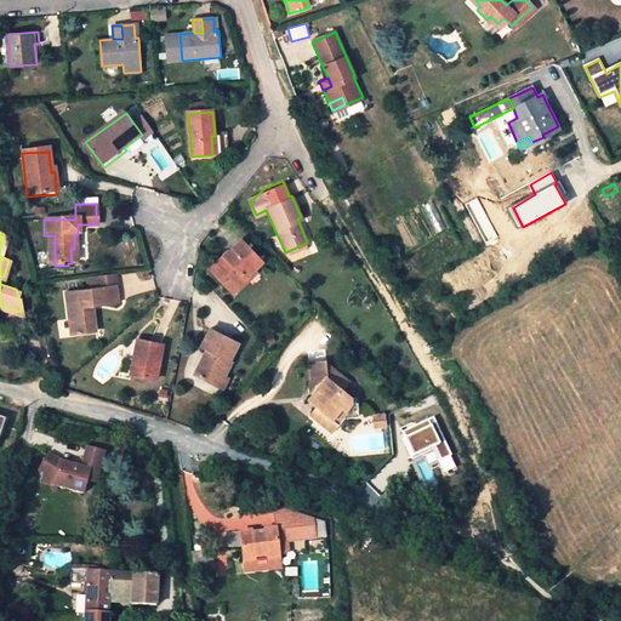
[(209,266),(228,289),(258,261),(238,238),(209,266)]
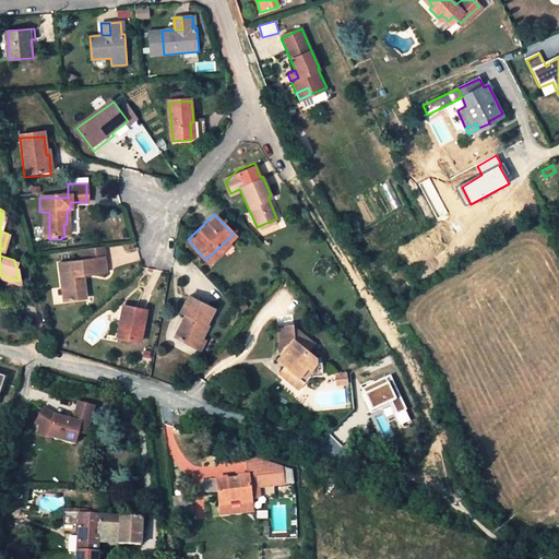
[(233,235),(205,260),(210,264),(237,240),(233,235)]
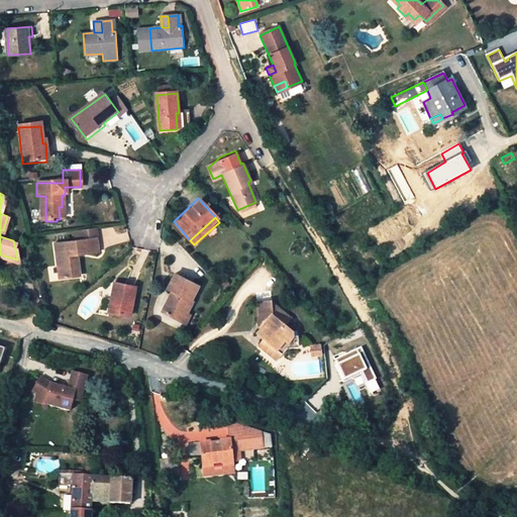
[(72,229),(73,241),(91,240),(92,253),(99,252),(97,227),(72,229)]
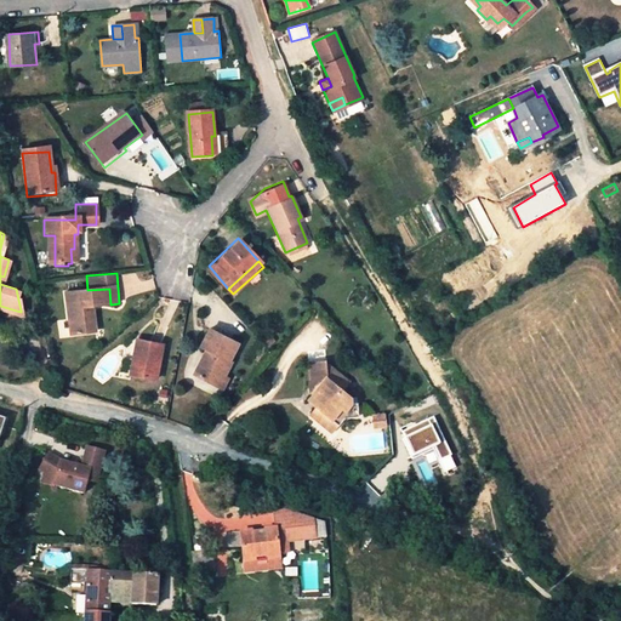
[(87,290),(61,294),(67,334),(89,331),(86,307),(110,305),(109,289),(87,290)]
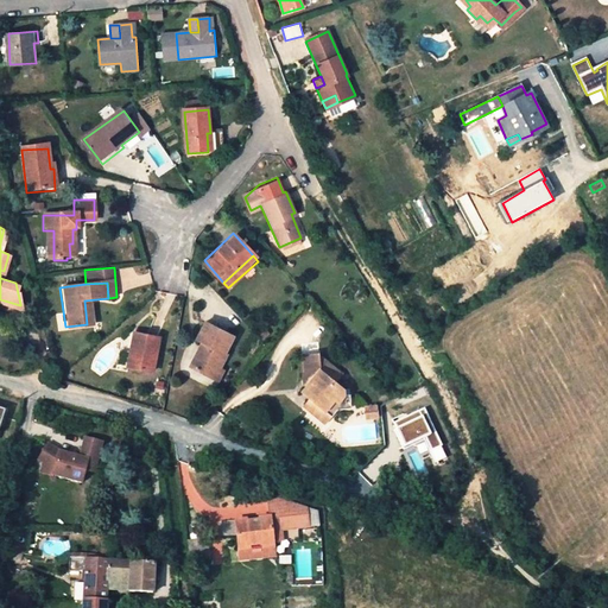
[(214,365),(219,366),(226,352),(223,349),(232,333),(203,317),(195,335),(200,337),(187,362),(209,373),(214,365)]
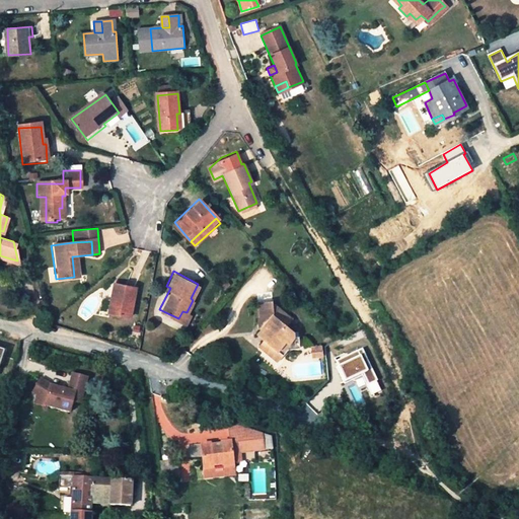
[(133,289),(110,285),(104,312),(127,317),(133,289)]
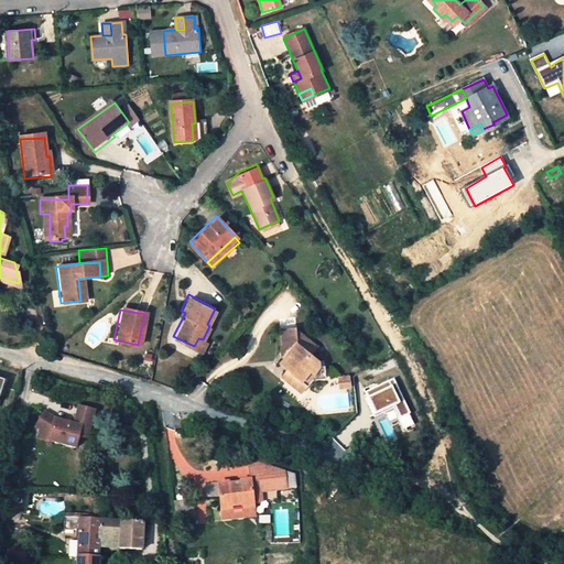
[(296,327),(280,328),(282,357),(286,356),(289,356),(290,368),(288,369),(288,381),(301,381),(307,387),(313,379),(326,378),(325,366),(318,366),(318,359),(312,354),(317,347),(307,339),(297,340),(296,327)]
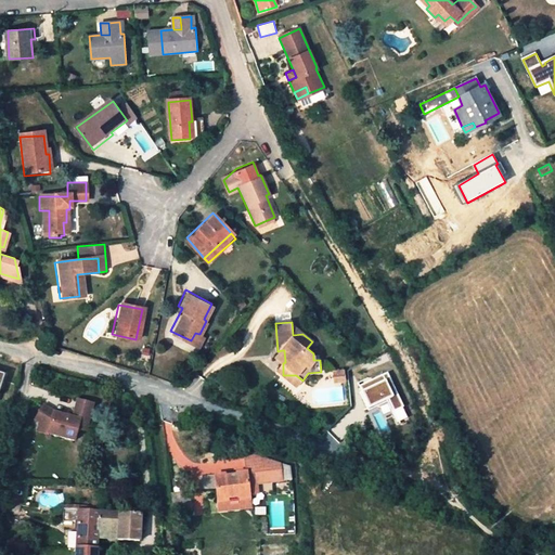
[(195,333),(191,340),(197,345),(202,335),(199,334),(195,333)]
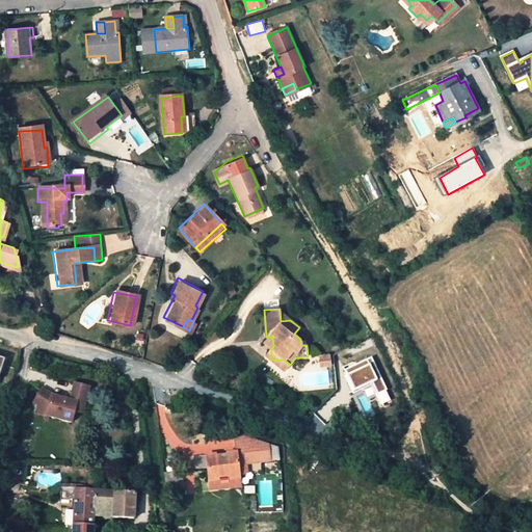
[(330,354),(321,355),(322,366),(331,366),(330,354)]
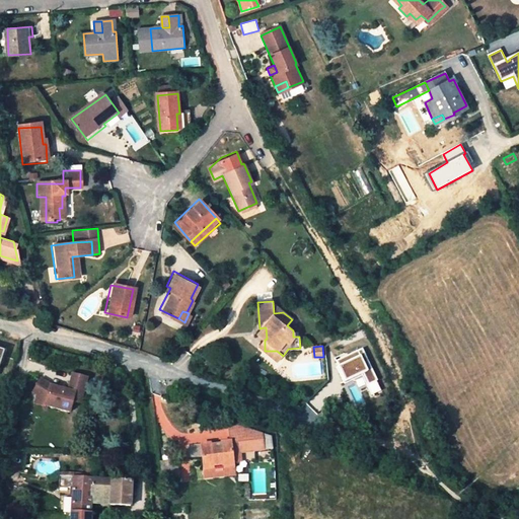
[(347,382),(362,374),(372,394),(381,390),(376,380),(377,379),(362,349),(337,361),(347,382)]
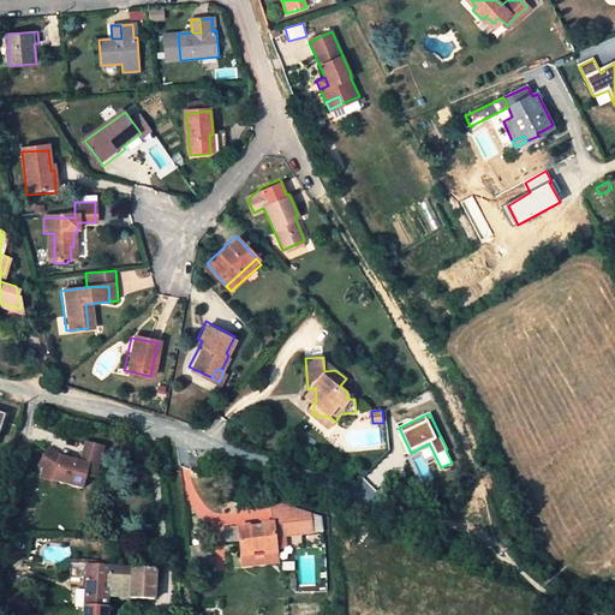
[(328,416),(314,416),(328,429),(335,422),(328,416)]
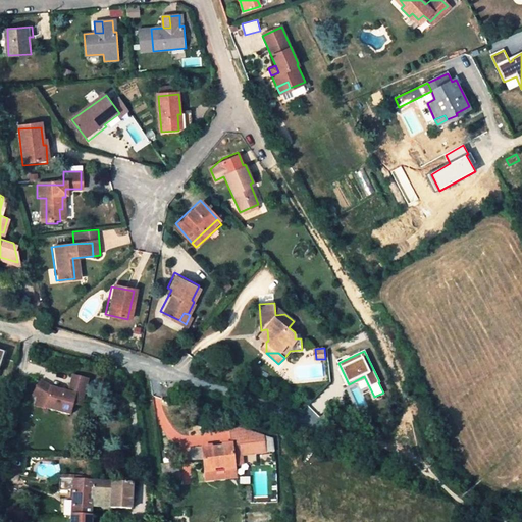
[(90,382),(75,378),(71,395),(53,388),(43,382),(35,396),(40,399),(49,404),(47,409),(71,416),(75,405),(84,407),(90,382)]
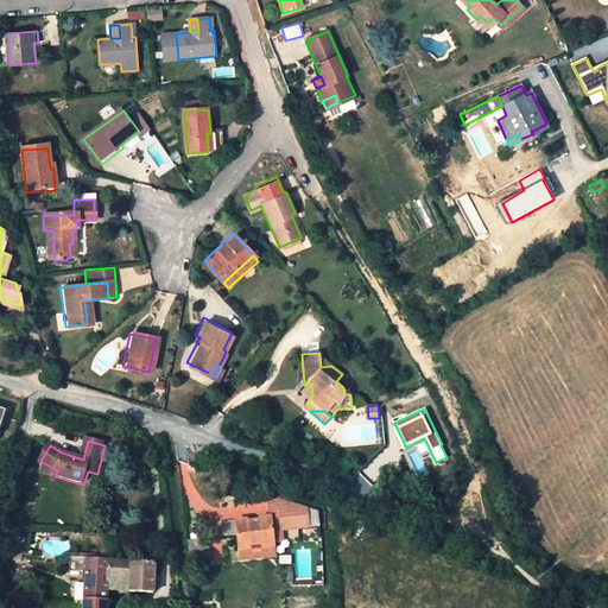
[(57,470),(46,464),(44,473),(55,476),(57,470)]
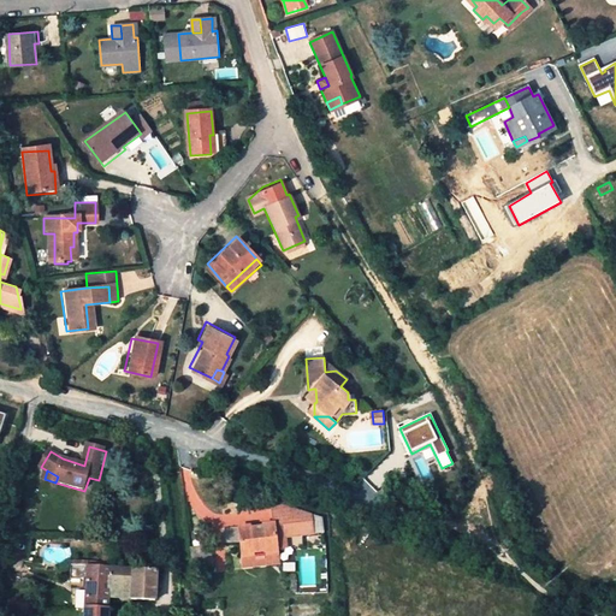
[(272,505),(274,523),(276,529),(283,528),(284,538),(313,534),(311,515),(280,504),(272,505)]
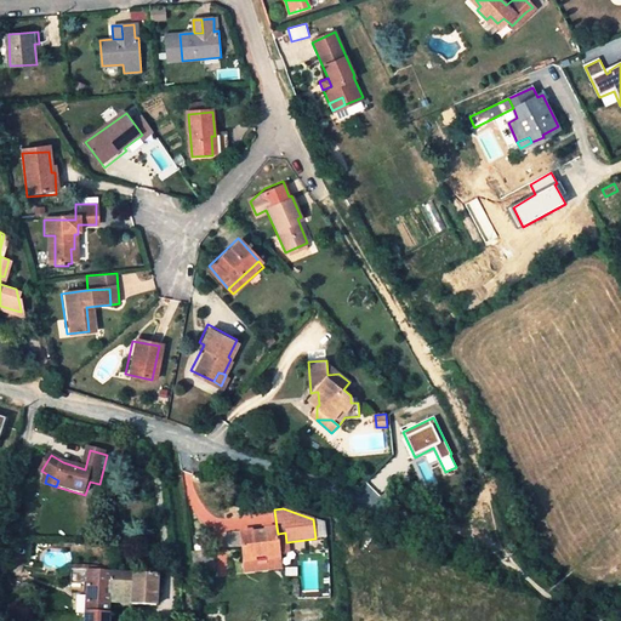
[(315,520),(317,539),(325,539),(325,520),(315,520)]
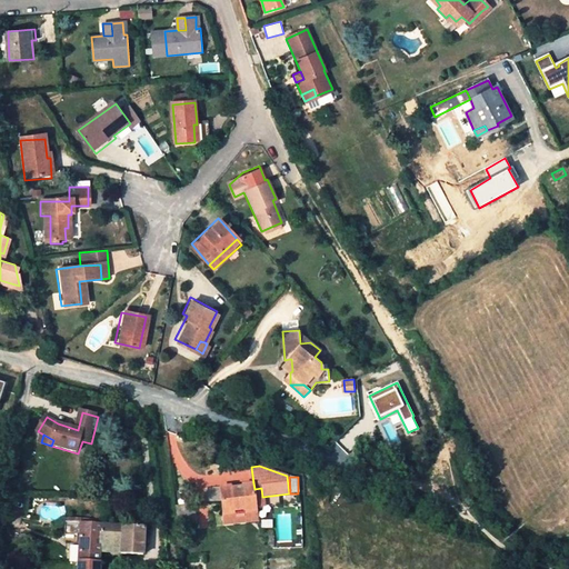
[(253,506),(263,505),(262,497),(261,488),(255,489),(253,483),(242,485),(242,490),(230,490),(230,486),(219,486),(221,517),(232,516),(231,507),(246,506),(247,515),(255,515),(253,506)]
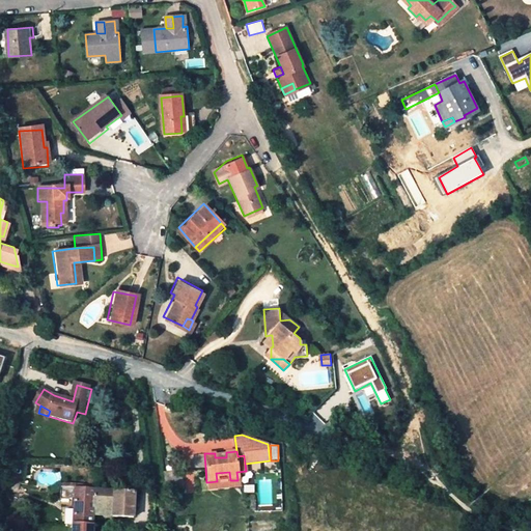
[(164,472),(167,494),(182,492),(178,470),(164,472)]
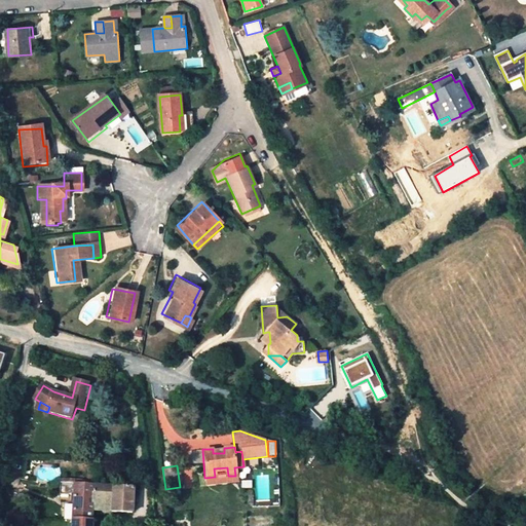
[(245,475),(243,466),(234,467),(235,476),(245,475)]
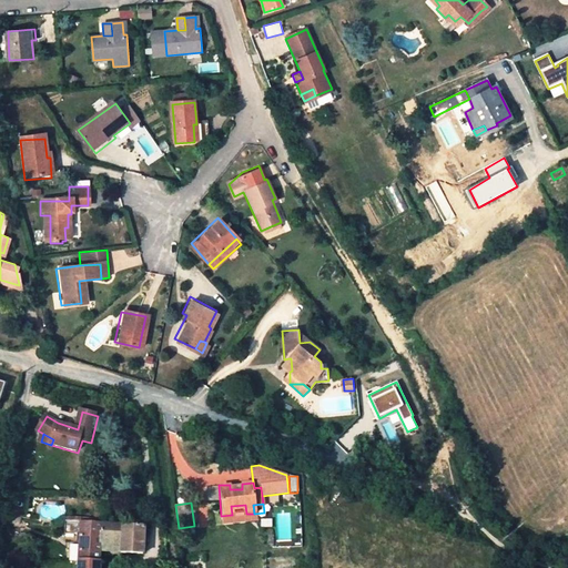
[(231,506),(232,515),(221,516),(222,525),(264,521),(264,513),(254,514),(246,514),(245,505),(231,506)]
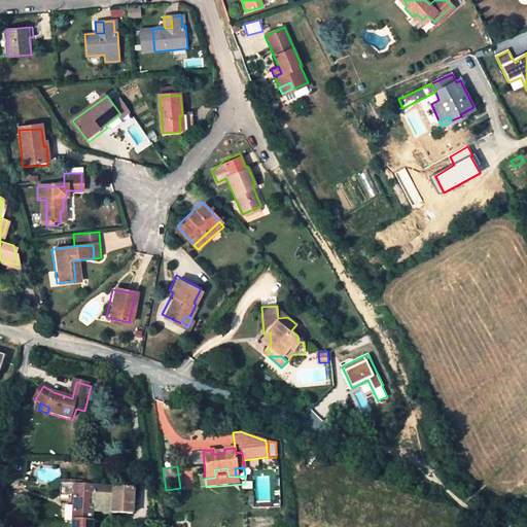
[(91,501),(92,486),(60,484),(59,495),(74,497),(72,520),(90,521),(91,501)]
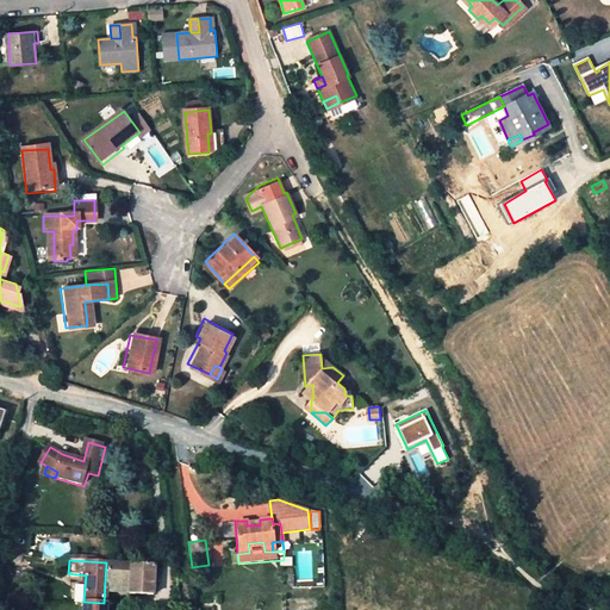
[(105,580),(107,580),(129,582),(128,593),(151,595),(154,566),(106,562),(105,580)]
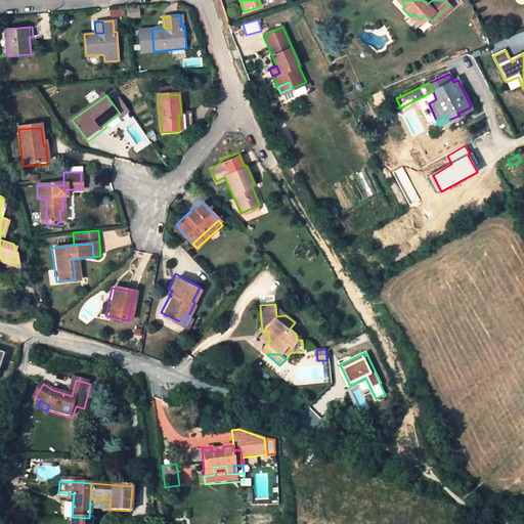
[(89,518),(72,517),(71,523),(90,523),(92,498),(90,498),(89,518)]
